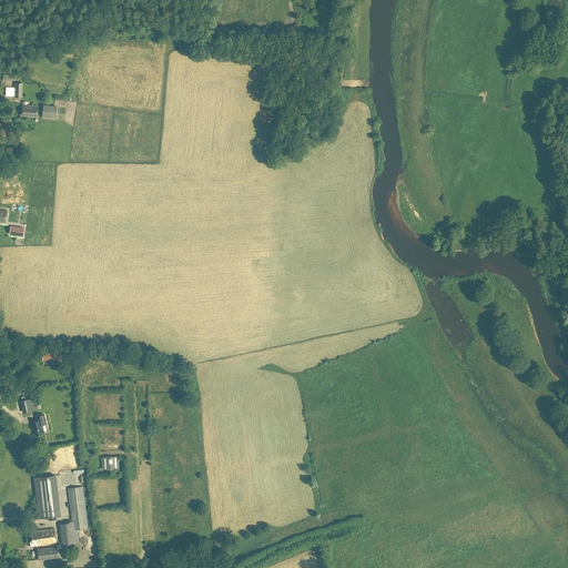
[(21,115),(37,118),(38,107),(22,104),(21,115)]
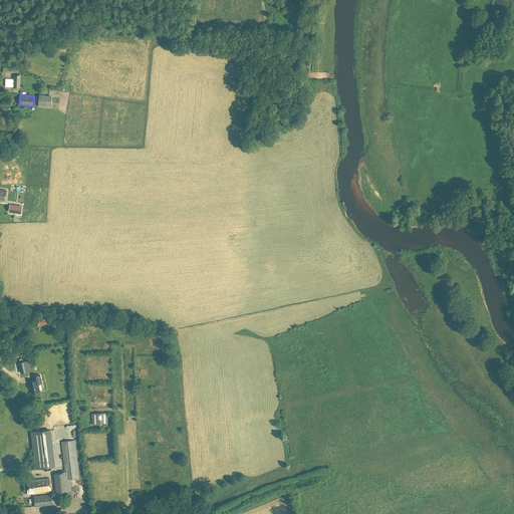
[(51,106),(51,97),(39,97),(39,106),(51,106)]
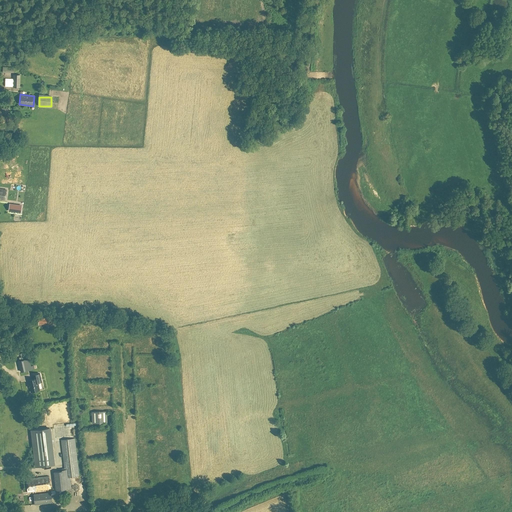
[(10,209),(9,208),(9,211),(17,212),(21,212),(22,205),(18,205),(10,204),(9,206),(11,206),(10,209)]
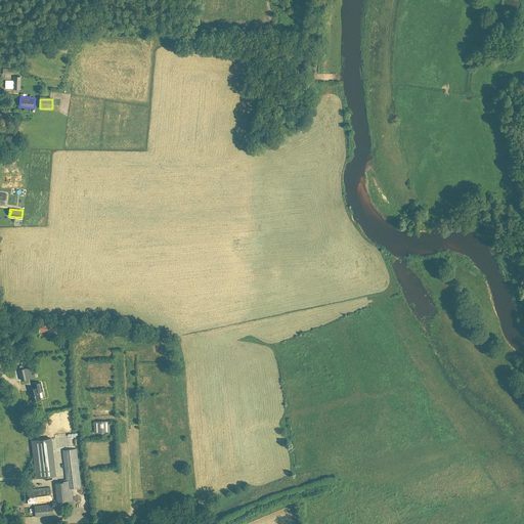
[(51,334),(51,332),(53,333),(53,328),(51,328),(52,325),(45,324),(45,325),(41,324),(40,333),(51,334)]
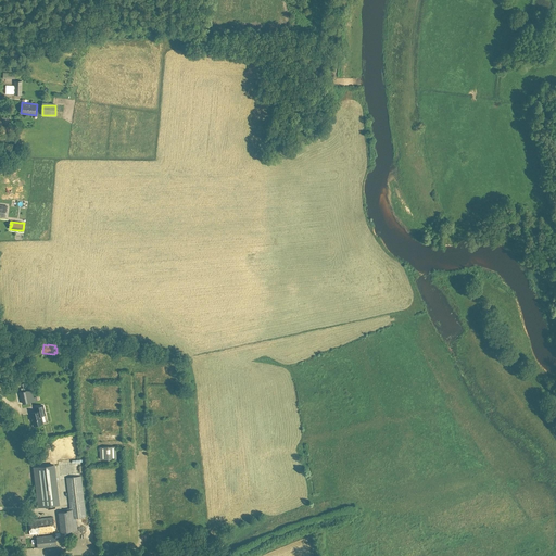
[(33,388),(24,390),(26,403),(35,402),(33,388)]
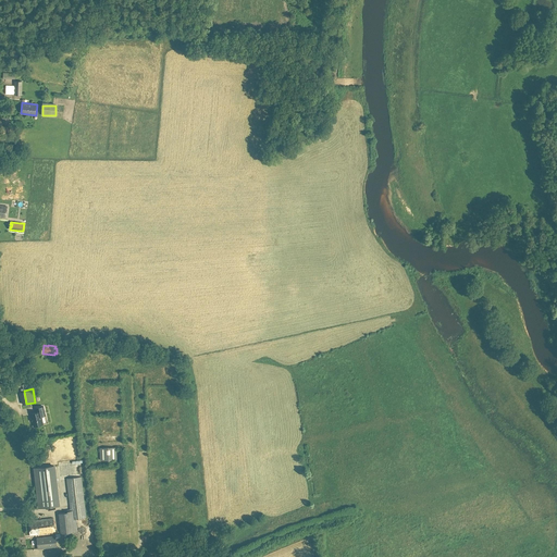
[(41,413),(45,413),(44,406),(35,408),(36,412),(31,413),(34,426),(44,424),(41,413)]
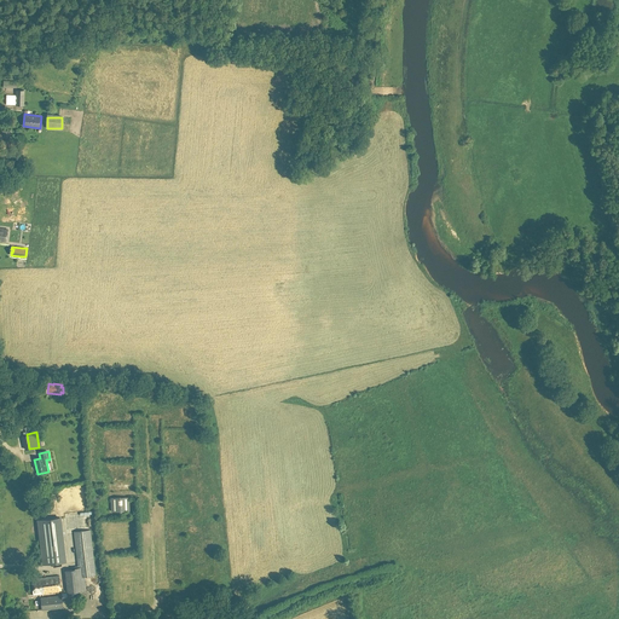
[(129,497),(111,498),(113,512),(129,510),(129,497)]
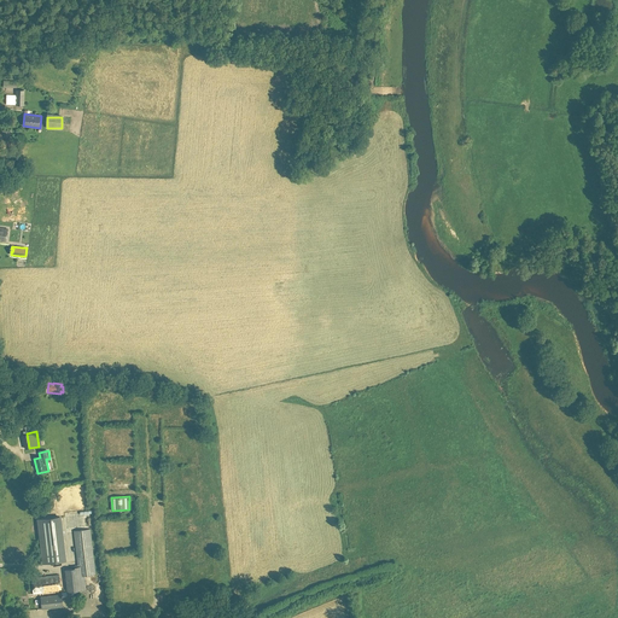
[(75,569),(65,570),(68,592),(86,590),(85,576),(95,575),(91,529),(74,531),(77,567),(75,567),(75,569)]
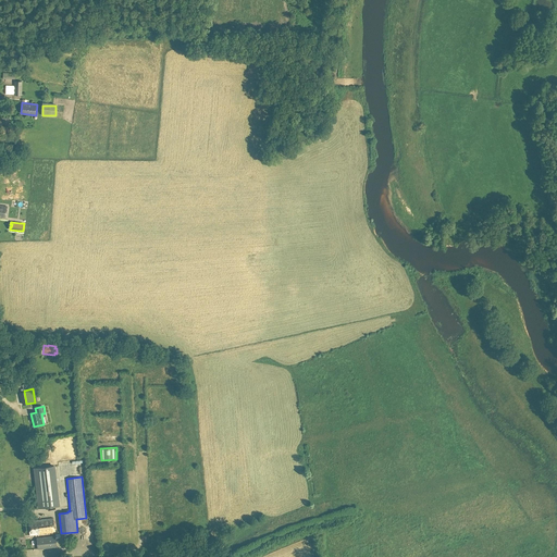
[(50,498),(51,507),(60,506),(59,497),(50,498)]
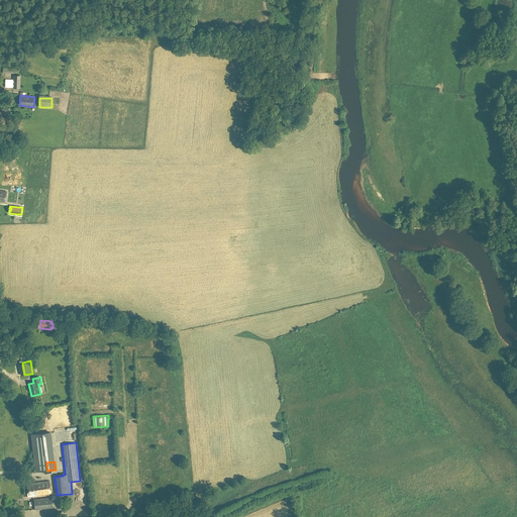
[(49,481),(26,484),(28,498),(36,497),(35,496),(52,494),(49,481)]
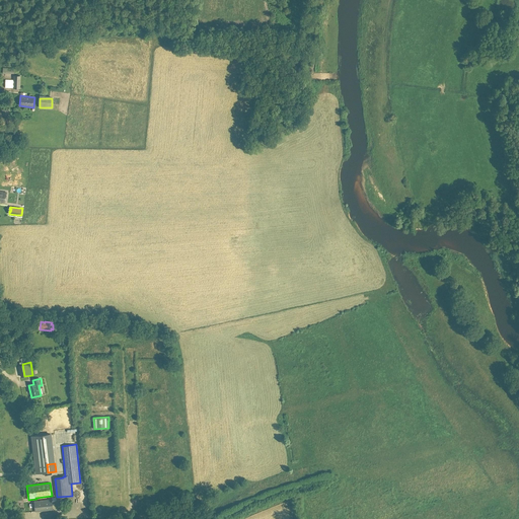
[(34,501),(35,512),(54,510),(52,499),(34,501)]
